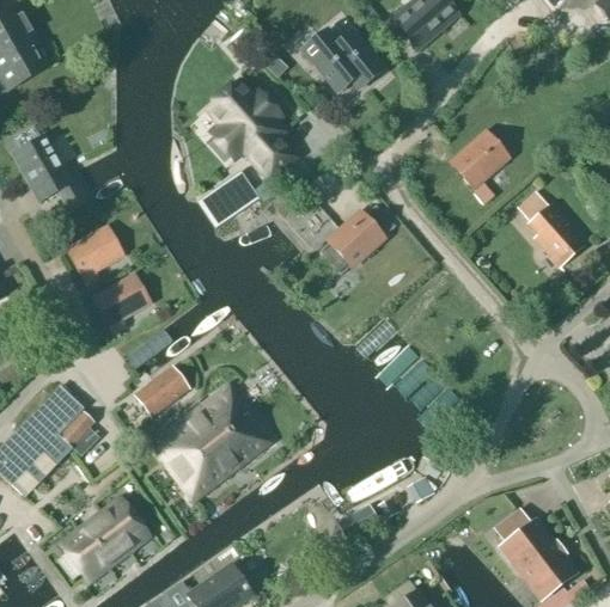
[(461,12),(450,0),(415,0),(400,13),(388,24),(401,40),(407,35),(419,48),(461,12)]
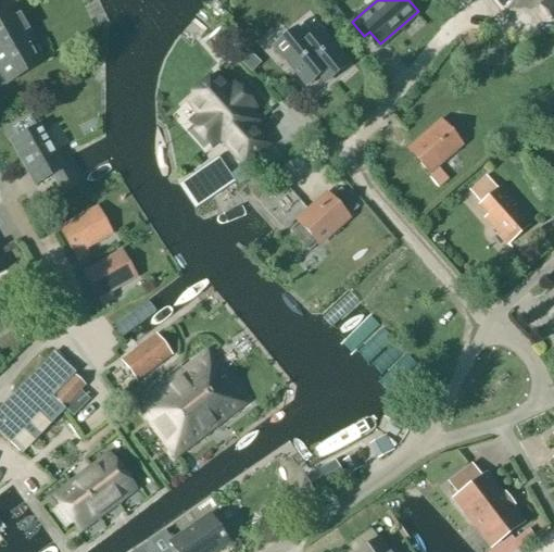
[(339,21),(347,15),(336,3),(329,9),(339,21)]
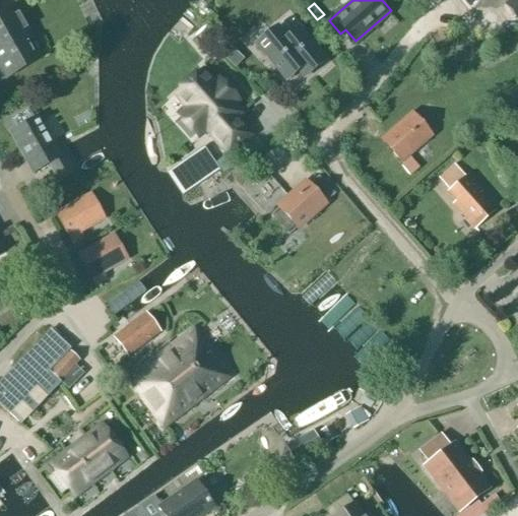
[(39,58),(24,34),(30,29),(16,5),(0,14),(0,55),(10,74),(39,58)]
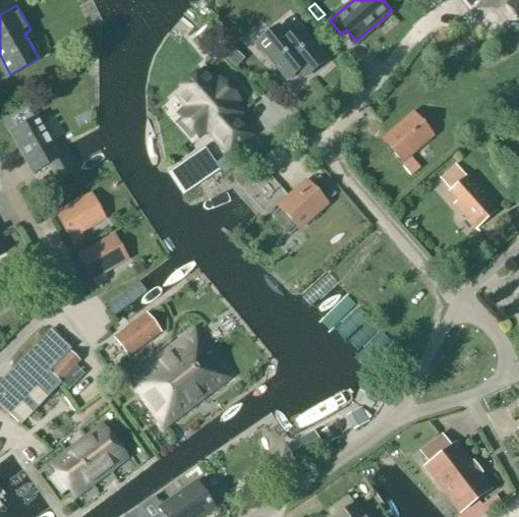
[(279,23),(258,41),(289,77),(301,68),(306,75),(327,59),(301,26),(289,36),(279,23)]
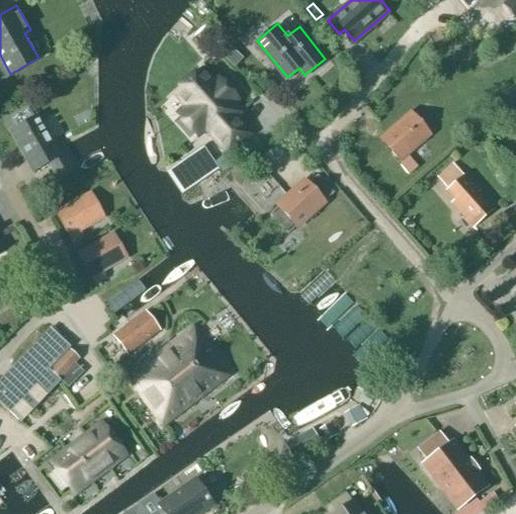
[(236,64),(244,56),(230,41),(222,50),(236,64)]
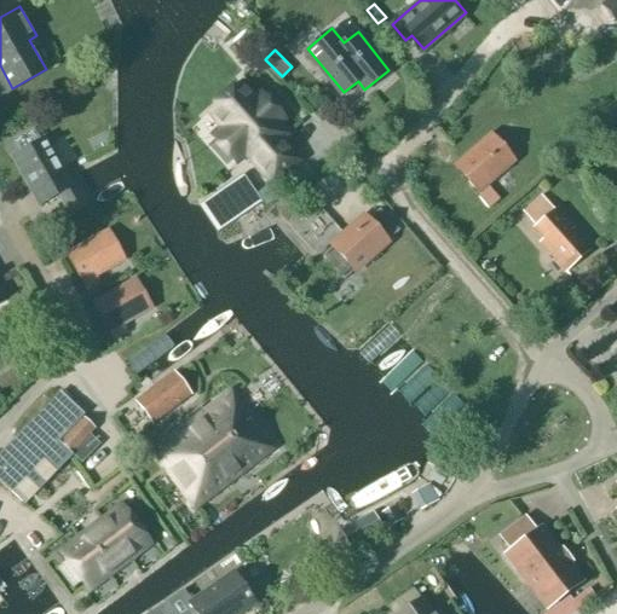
[(244,80),(213,109),(226,125),(215,133),(236,156),(247,146),(276,180),(301,157),(283,137),(289,131),(278,119),(284,113),(264,91),(258,96),(244,80)]
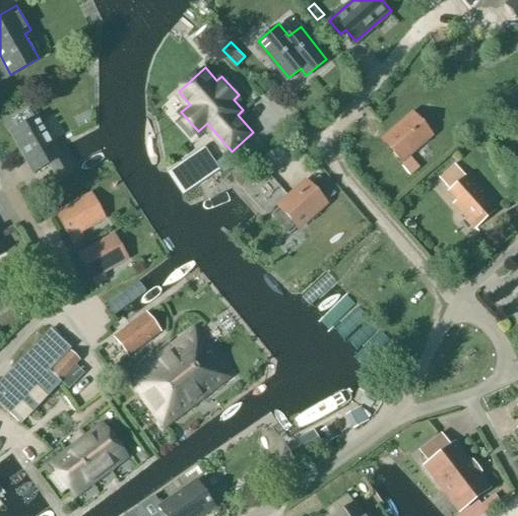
[(385,140),(414,174),(422,167),(410,153),(433,133),(414,111),(391,131),(393,133),(385,140)]
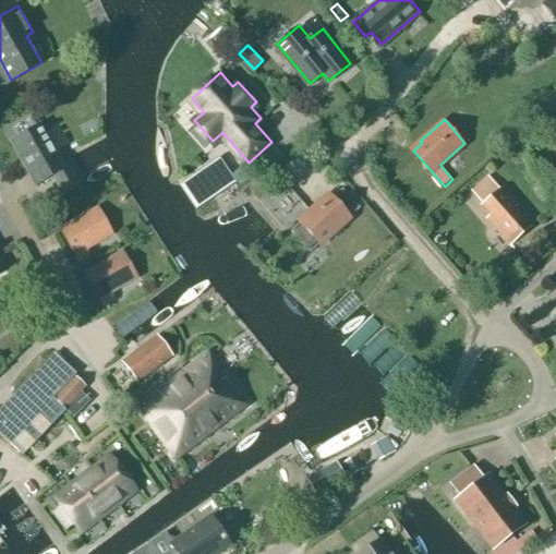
[(64,164),(43,124),(13,141),(37,183),(53,173),(63,192),(83,182),(71,160),(64,164)]
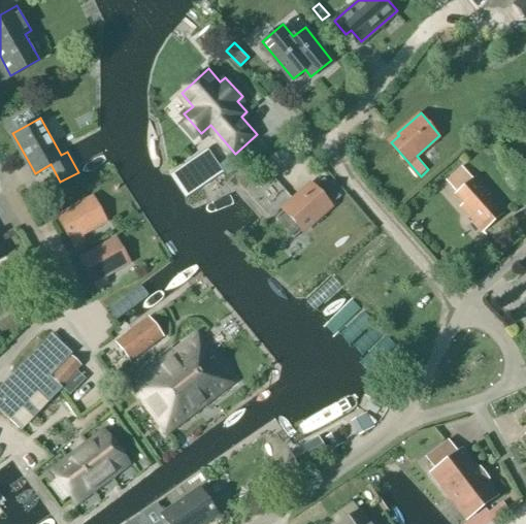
[(190,191),(225,166),(209,144),(174,169),(190,191)]
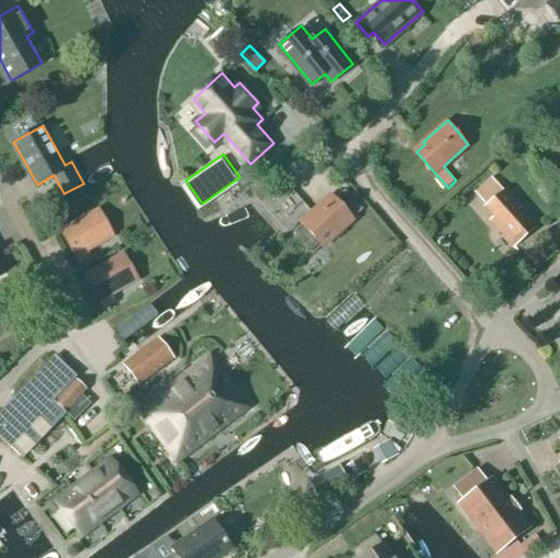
[(279,221),(306,196),(282,169),(254,194),(279,221)]
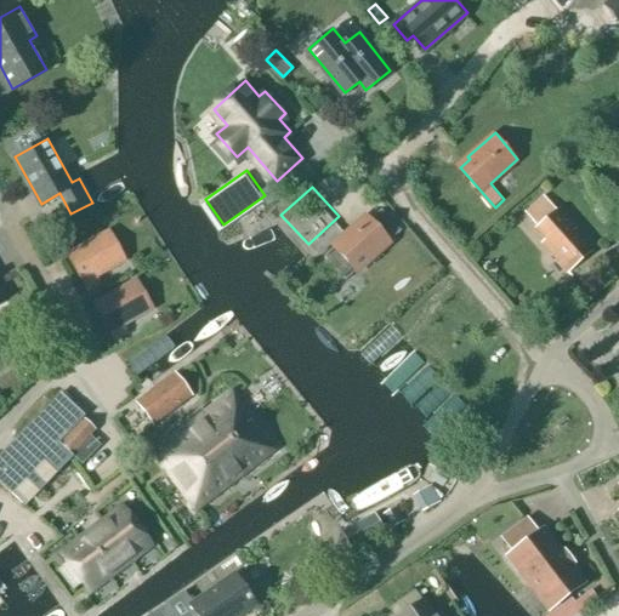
[(531,215),(540,226),(558,209),(549,198),(531,215)]
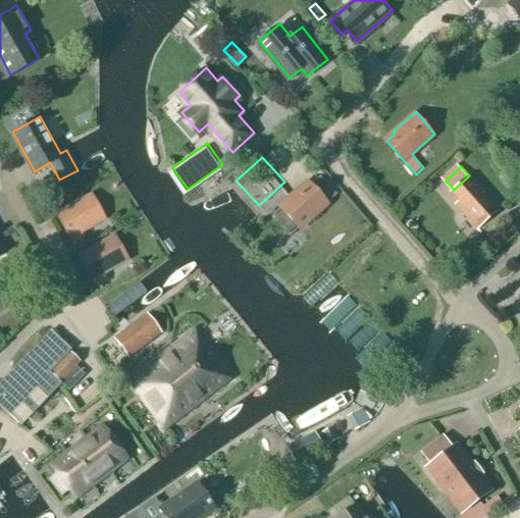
[(454,190),(452,191),(465,206),(462,209),(473,221),(492,205),(481,193),(484,190),(471,174),(469,175),(454,190)]
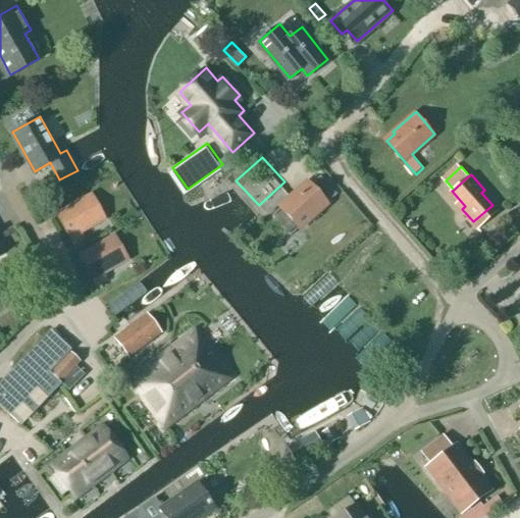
[(300,226),(328,202),(309,180),(281,206),(273,214),(292,234),(300,226)]
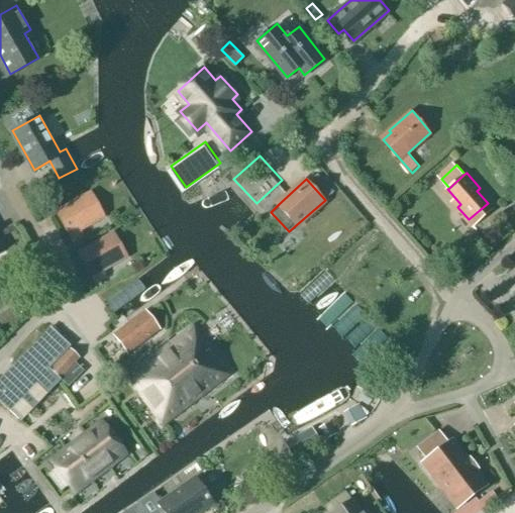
[(73,238),(83,232),(85,231),(83,229),(107,215),(91,189),(57,209),(73,238)]
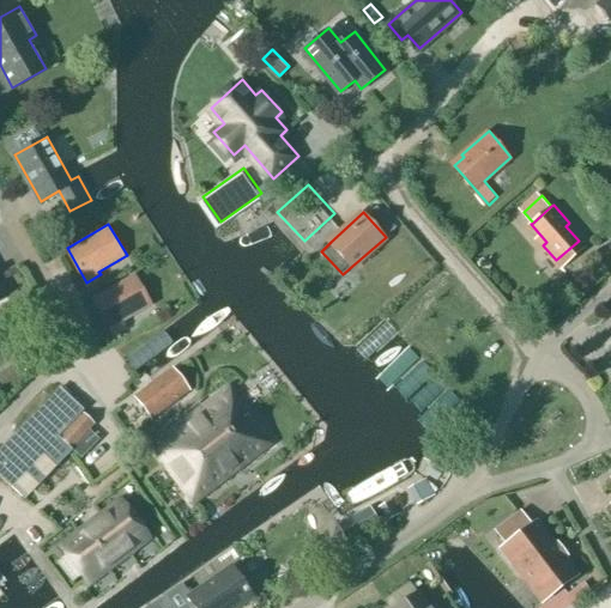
[(114,330),(125,324),(127,323),(125,320),(153,303),(137,272),(95,296),(114,330)]
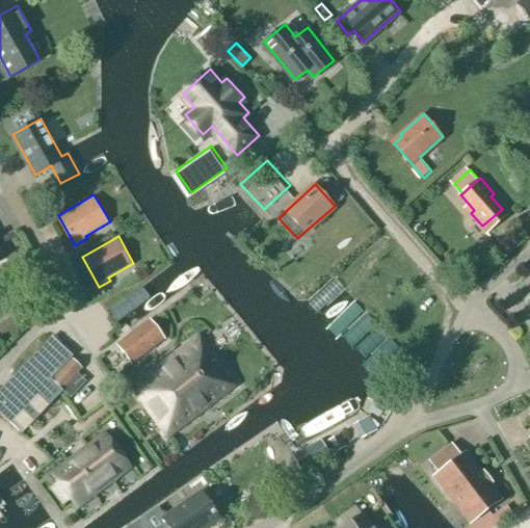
[(529,270),(520,279),(512,282),(512,283),(526,297),(529,293),(529,270)]
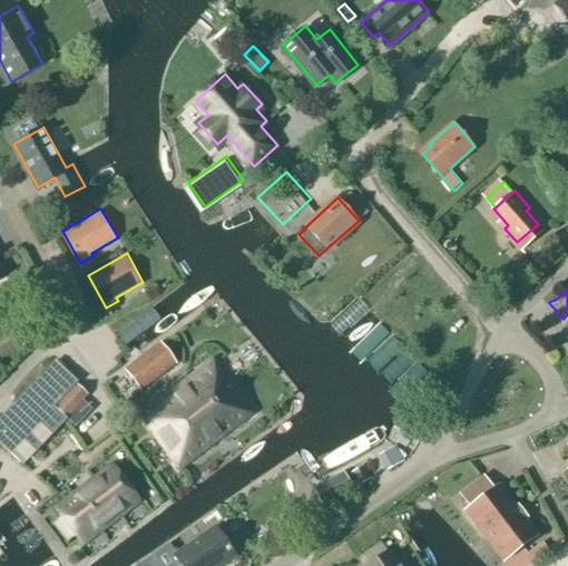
[(142,388),(177,361),(163,341),(127,368),(142,388)]
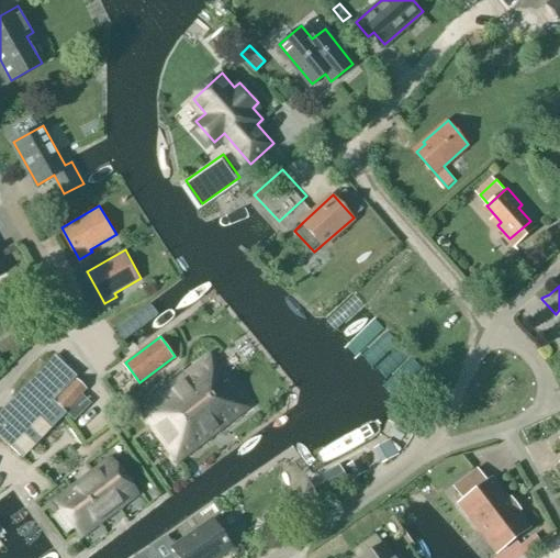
[(178,460),(249,405),(212,353),(140,406),(178,460)]
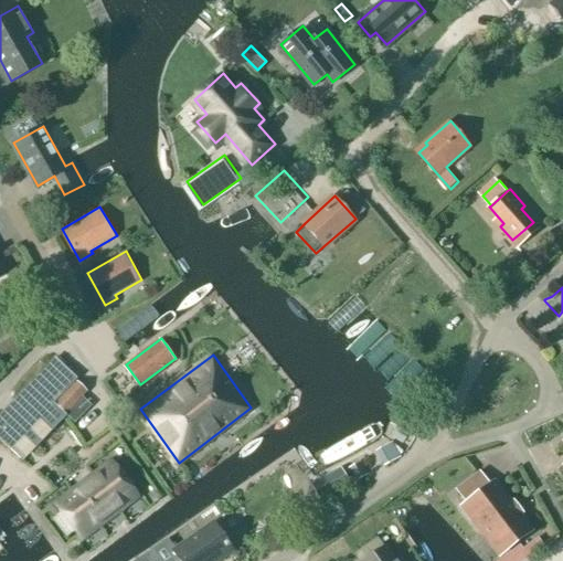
[(6,410),(0,415),(0,436),(11,447),(55,400),(66,411),(88,388),(77,378),(78,377),(57,357),(56,356),(14,400),(6,410)]
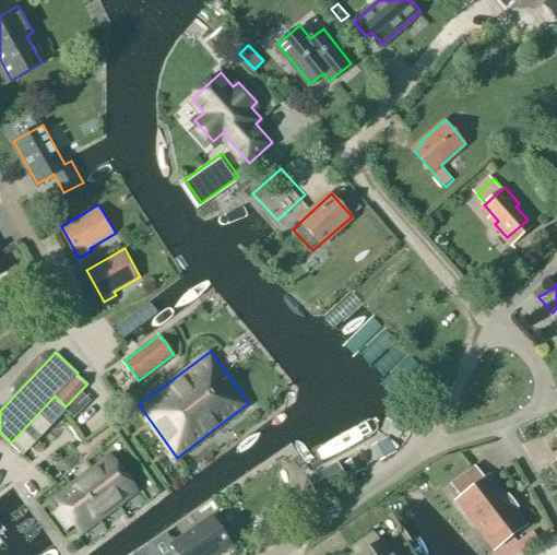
[(82,530),(135,489),(111,456),(57,497),(82,530)]
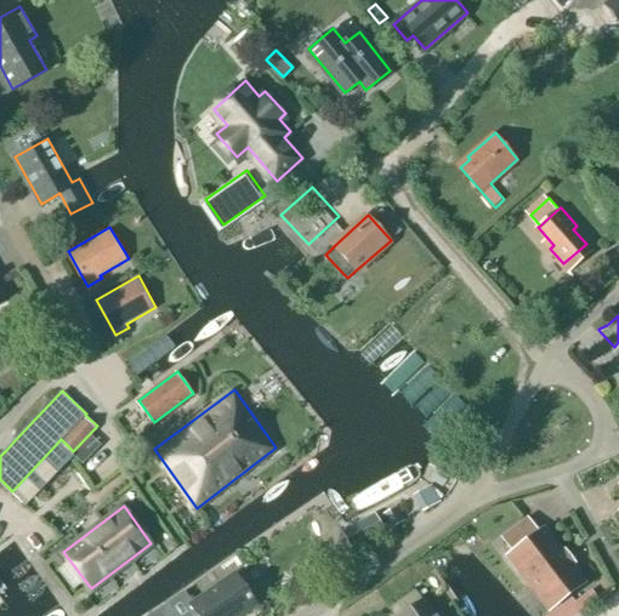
[(353,548),(386,530),(376,511),(342,529),(353,548)]
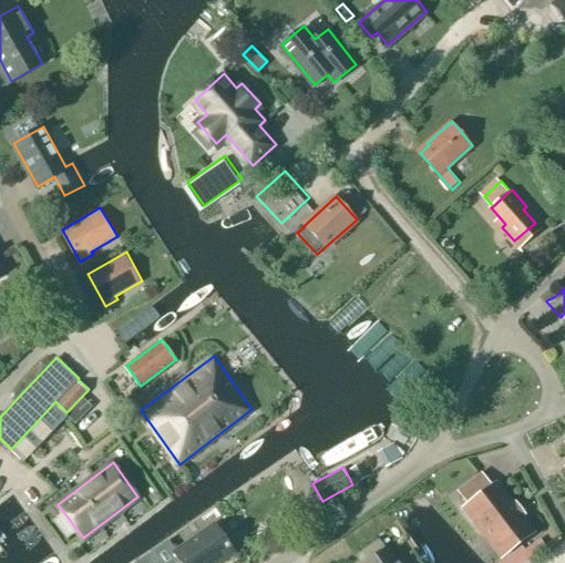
[(492,487),(482,474),(462,490),(471,502),(465,507),(502,555),(534,531),(496,482),(492,487)]
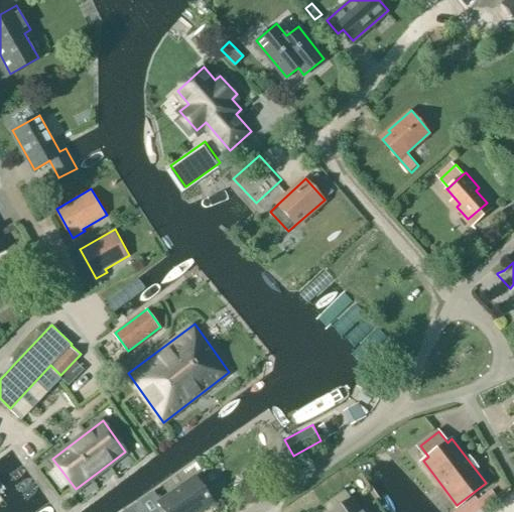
[(140,502),(147,511),(200,511),(214,503),(196,478),(161,502),(154,492),(140,502)]
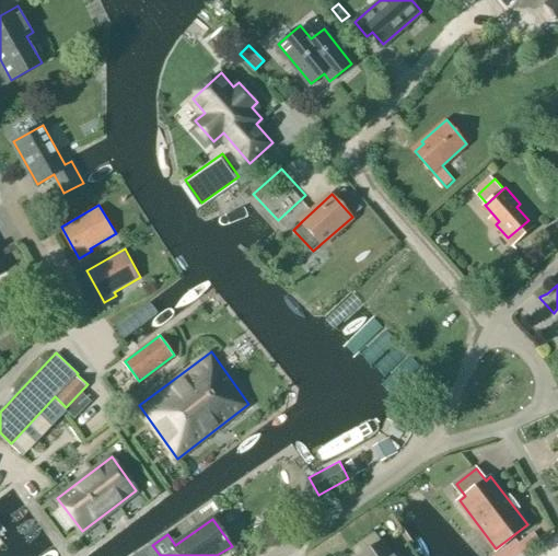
[(393,555),(383,541),(375,530),(351,547),(358,555),(393,555)]
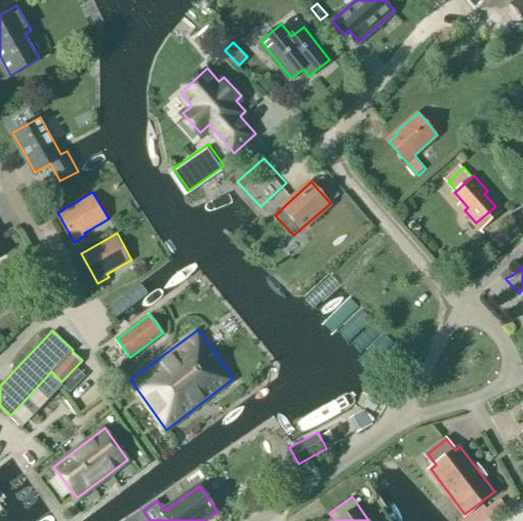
[(150,520),(143,511),(128,520),(150,520)]
